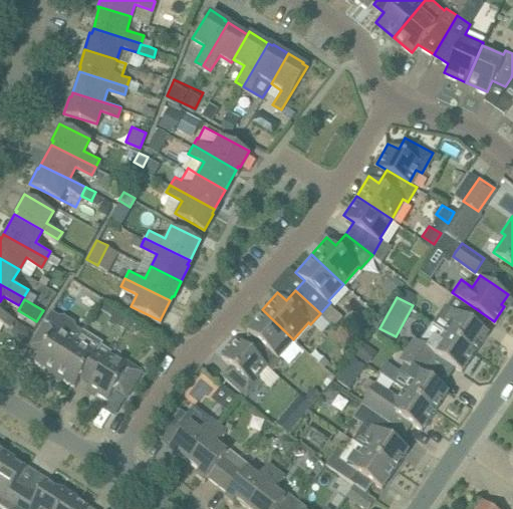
[(488,330),(445,301),(432,320),(474,350),(488,330)]
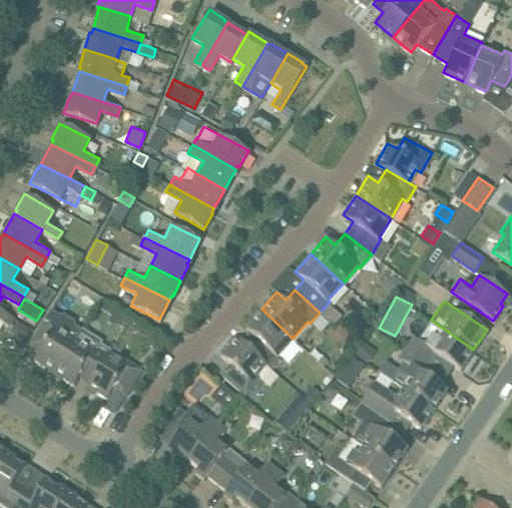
[(12,316),(0,308),(0,320),(7,324),(12,316)]
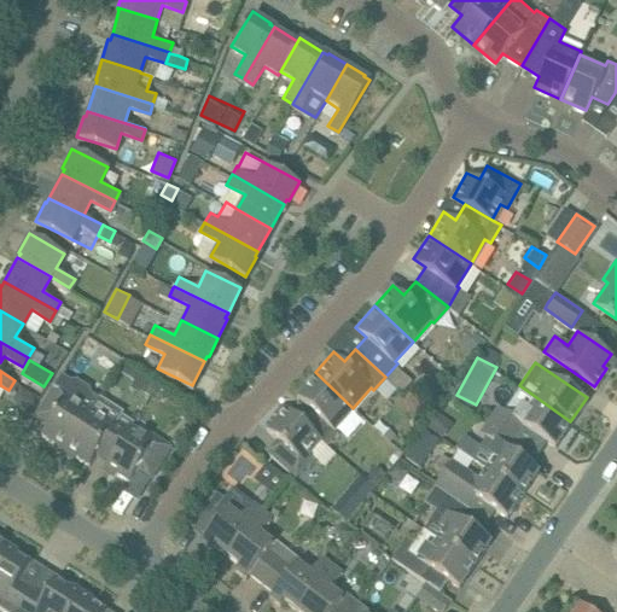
[(64,447),(98,395),(91,390),(91,384),(76,376),(71,378),(60,371),(35,412),(48,420),(41,432),(64,447)]
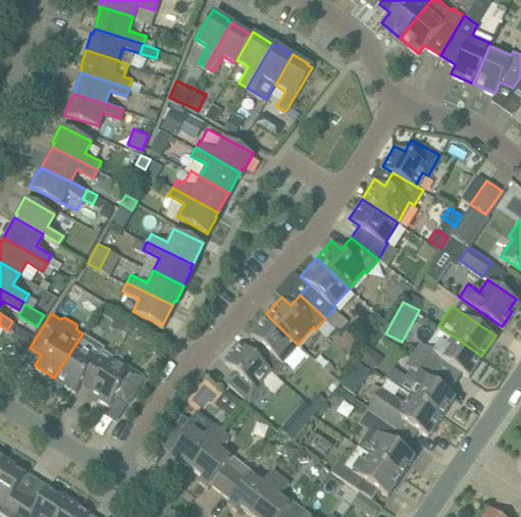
[(282,362),(298,345),(266,314),(250,332),(259,341),(250,351),(270,370),(269,371),(274,375),(284,363),(282,362)]
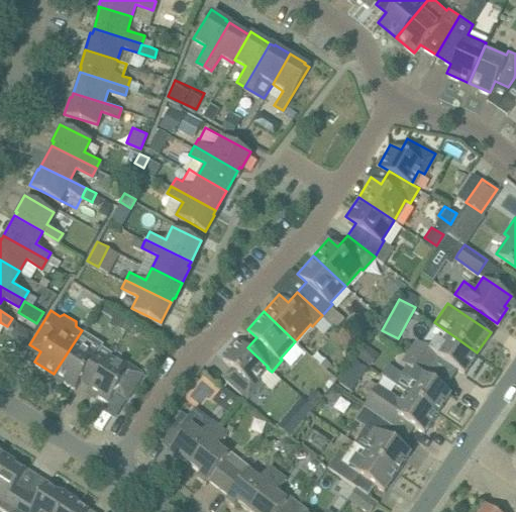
[(477,352),(434,322),(421,341),(416,337),(408,348),(430,364),(437,353),(463,372),(477,352)]
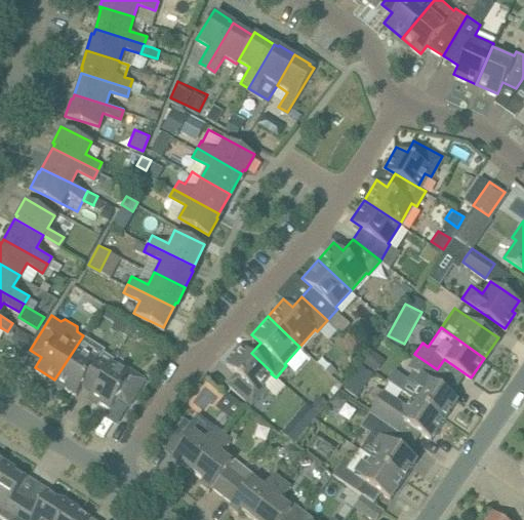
[(84,334),(83,335),(54,380),(75,393),(82,382),(92,389),(111,359),(113,356),(103,349),(105,348),(84,334)]
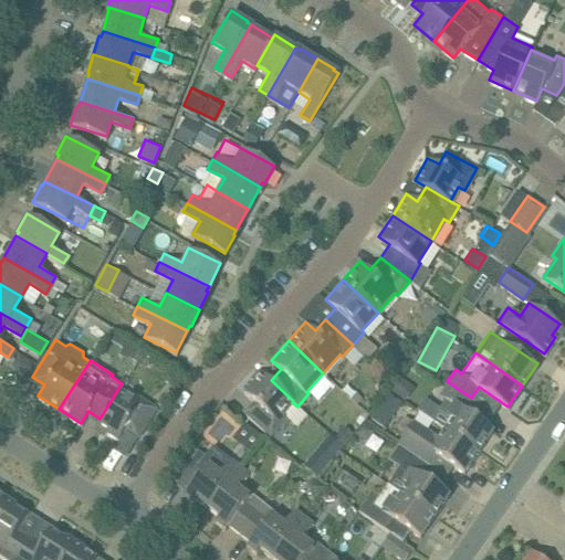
[(283,412),(292,402),(293,401),(271,380),(261,371),(243,390),(253,399),(243,410),(270,433),(286,414),(283,412)]
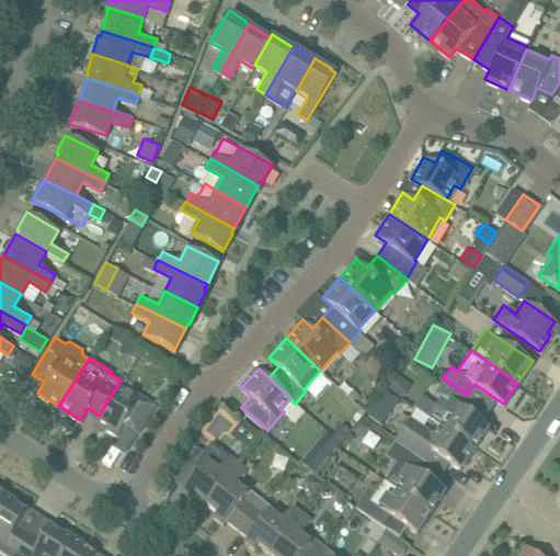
[(372,407),(388,418),(410,381),(395,371),(372,407)]
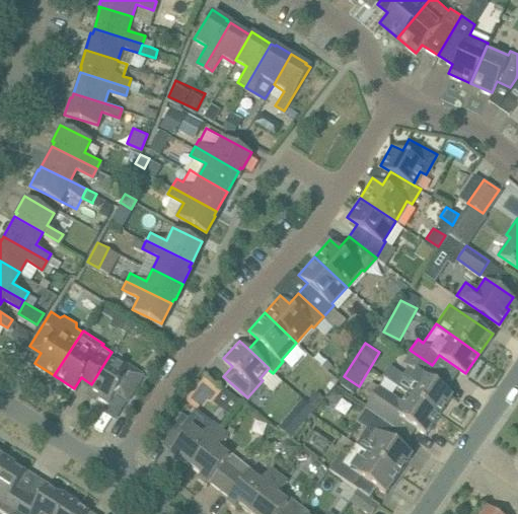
[(409,392),(438,413),(452,392),(426,375),(432,365),(410,350),(402,361),(409,364),(401,374),(415,383),(409,392)]
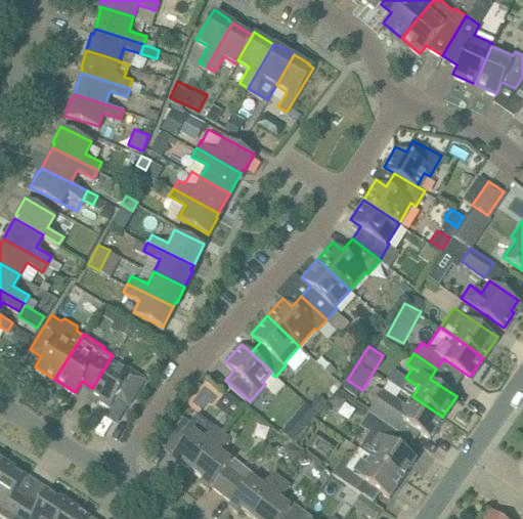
[(123,366),(111,358),(92,388),(89,393),(110,406),(116,396),(127,403),(144,376),(125,363),(123,366)]
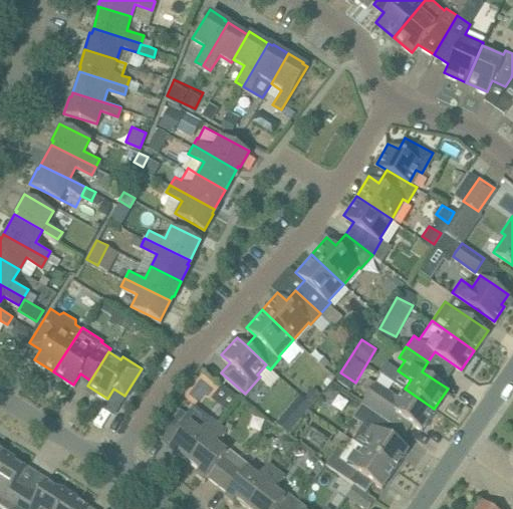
[(328,359),(323,354),(318,359),(324,364),(328,359)]
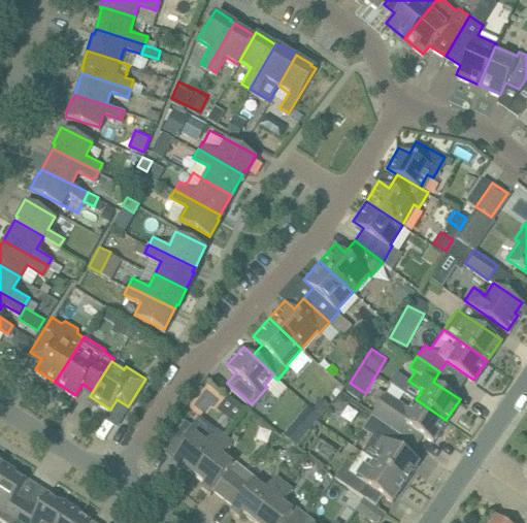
[(371,384),(384,391),(391,379),(380,371),(371,384)]
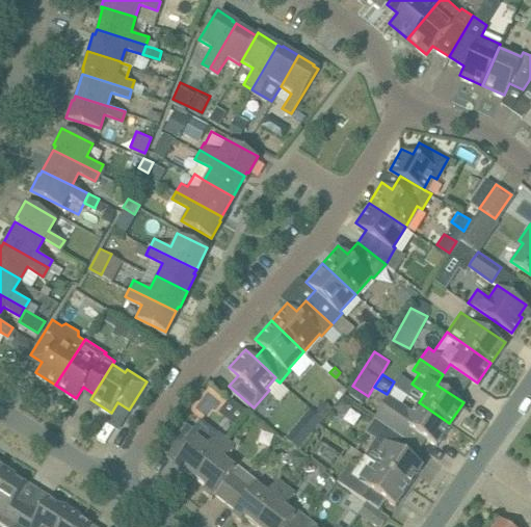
[(435,443),(449,423),(419,402),(413,411),(389,394),(373,416),(401,435),(408,424),(435,443)]
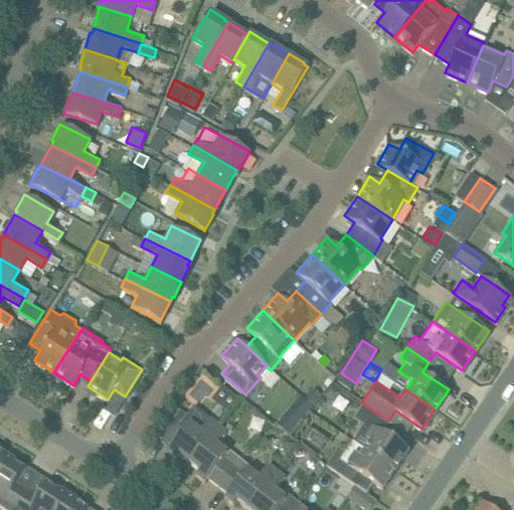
[(299,394),(276,421),(288,432),(310,403),(299,394)]
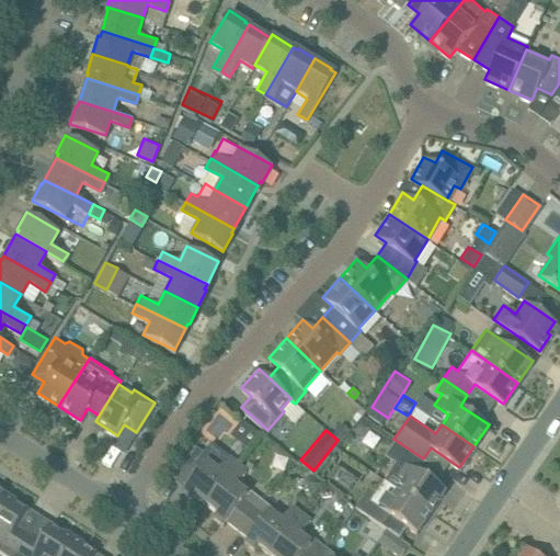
[(423,458),(393,439),(385,453),(396,461),(384,478),(431,510),(445,488),(416,469),(423,458)]
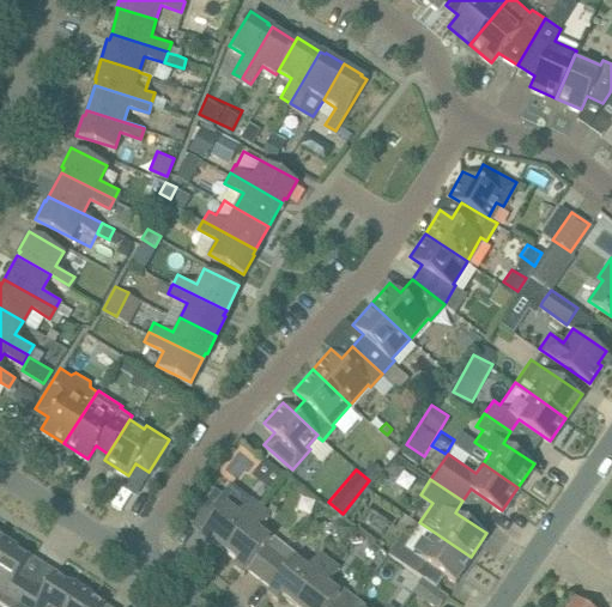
[(225,548),(259,504),(249,497),(237,513),(208,490),(188,517),(204,528),(198,536),(207,544),(212,538),(225,548)]
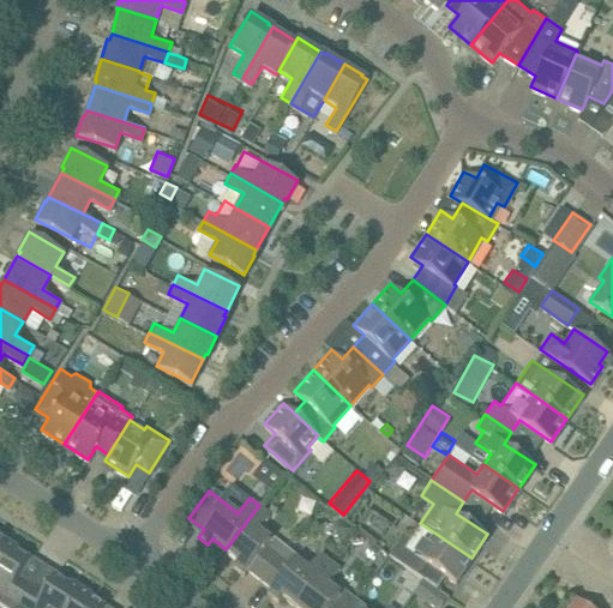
[(248,566),(260,576),(286,543),(274,534),(270,539),(257,528),(269,512),(259,505),(226,549),(238,559),(233,565),(244,572),(248,566)]
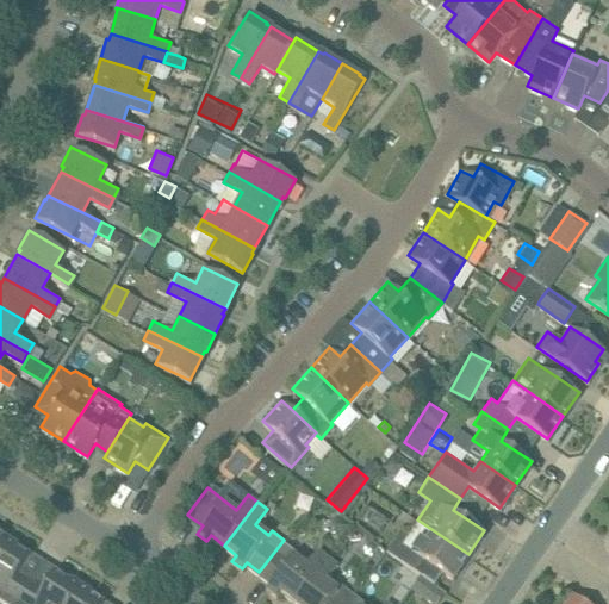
[(339,512),(333,521),(334,529),(342,535),(352,523),(339,512)]
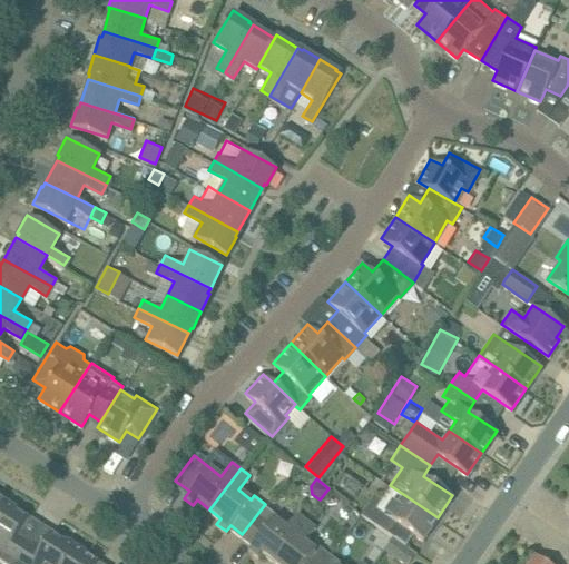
[(386,530),(394,518),(423,538),(438,517),(390,485),(382,497),(374,492),(361,512),(364,514),(386,530)]
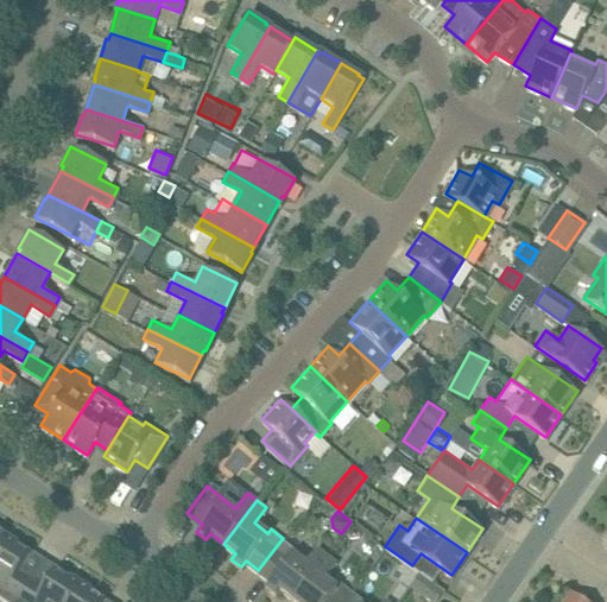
[(0,596),(10,601),(14,601),(30,577),(18,570),(30,551),(16,543),(17,539),(7,533),(0,544),(0,596)]
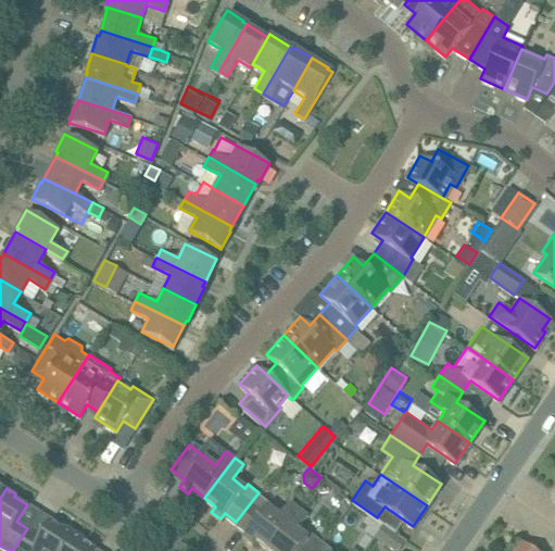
[(259,492),(236,522),(247,530),(242,536),(252,543),(255,538),(267,547),(299,506),(290,499),(278,514),(266,504),(269,501),(259,492)]
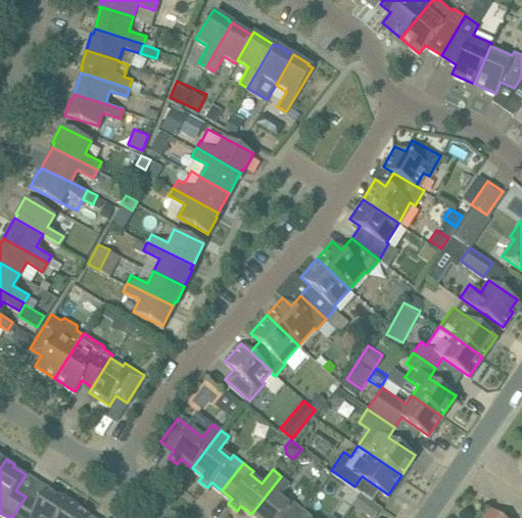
[(281,476),(251,514),(255,517),(294,517),(303,508),(293,500),(290,504),(279,496),(289,482),(281,476)]
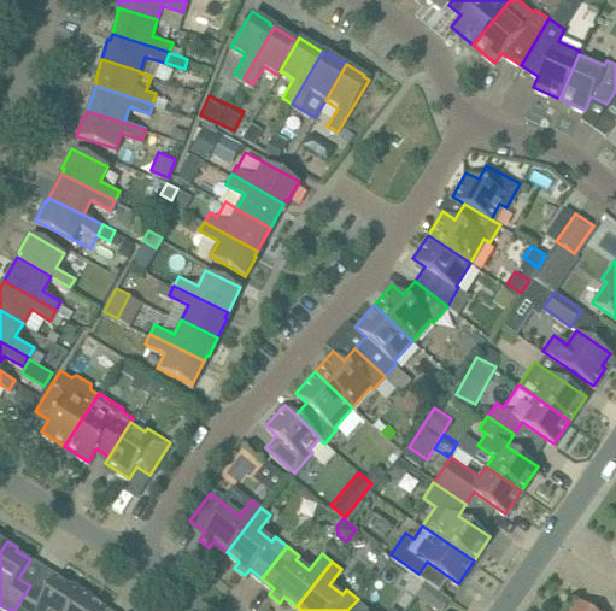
[(68,610),(82,589),(71,582),(70,585),(54,575),(42,594),(30,586),(15,610),(68,610)]
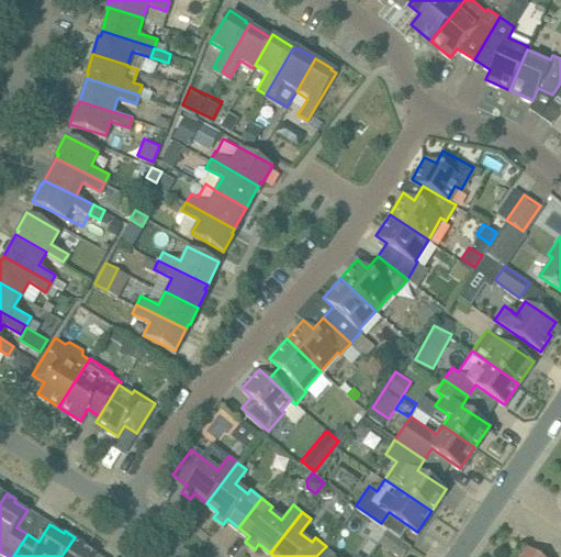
[(388,527),(385,526),(378,539),(401,556),(408,545),(386,530),(388,527)]
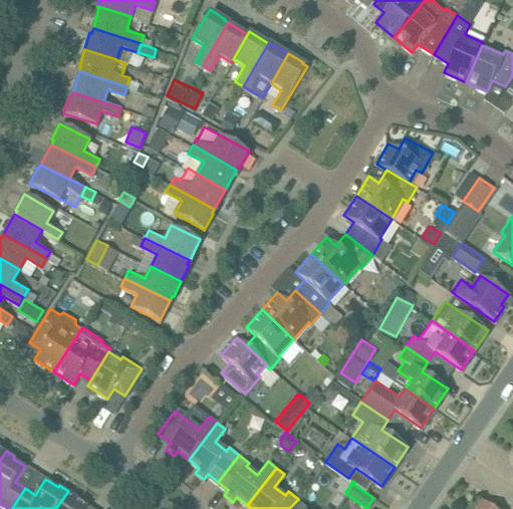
[(68,491),(56,508),(85,508),(87,506),(75,498),(76,496),(68,491)]
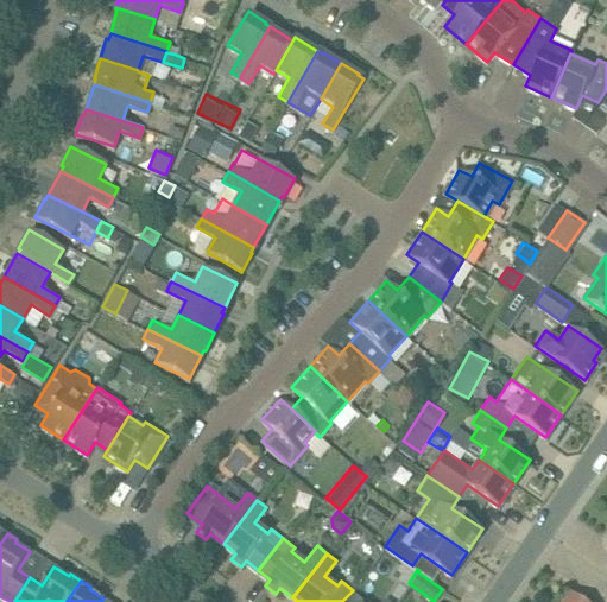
[(353,590),(342,601),(390,601),(384,599),(380,601),(360,601),(364,599),(353,590)]
